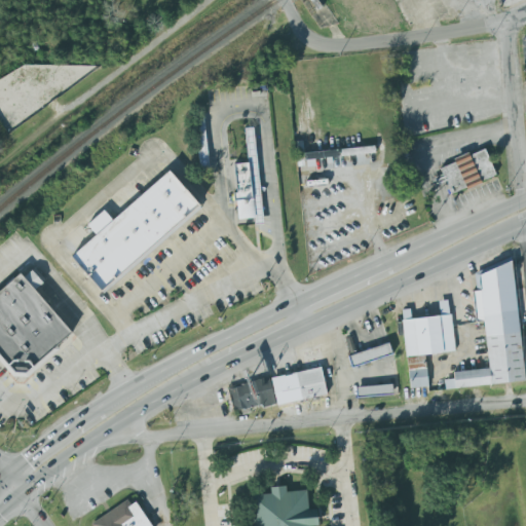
[(199,175),(209,174),(204,117),(195,118),(199,175)]
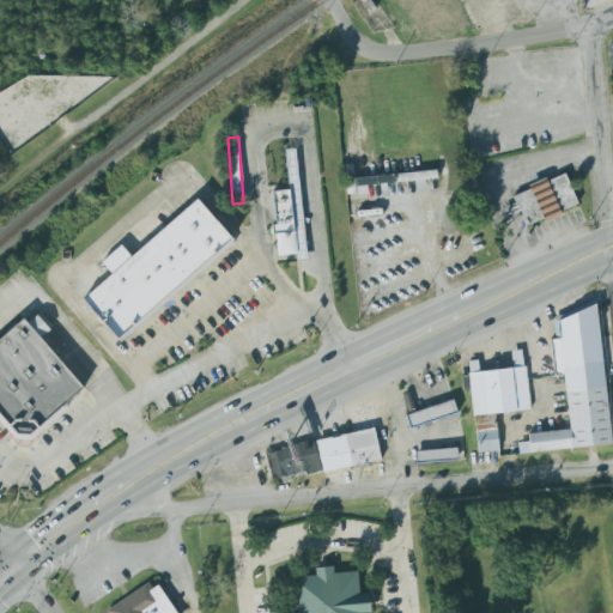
[(289,189),(272,190),(278,256),(296,255),(297,262),(308,260),(295,149),(284,150),(289,189)]
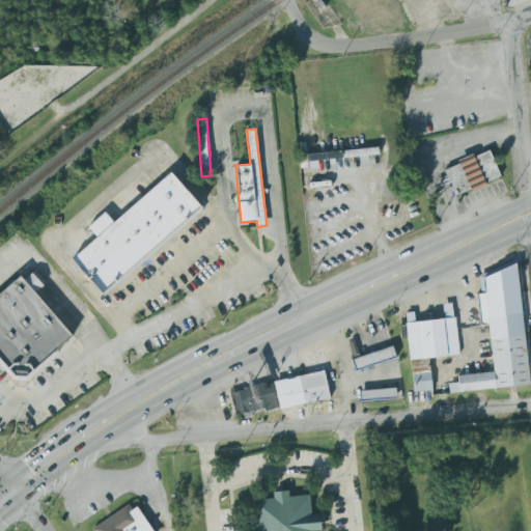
[(501,179),(491,148),(442,166),(446,176),(435,179),(439,191),(450,187),(453,197),(501,179)]
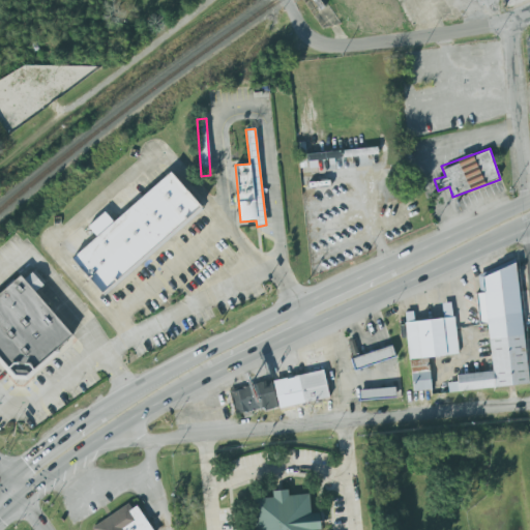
[(341,159),(341,152),(305,153),(305,158),(301,158),(302,168),(318,168),(318,159),(341,159)]
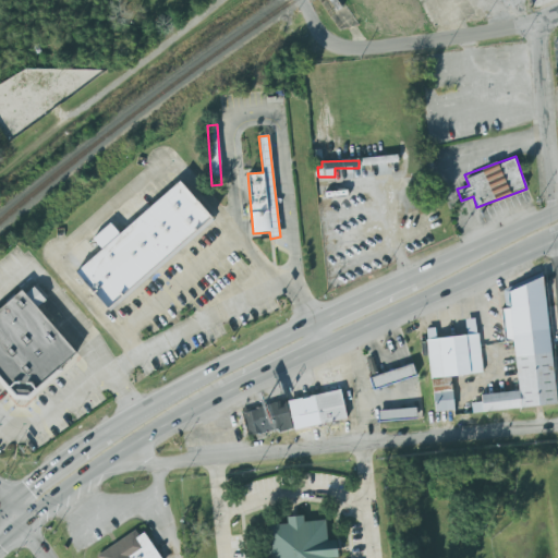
[(176,182),(210,221),(106,313),(70,271),(95,250),(86,240),(107,222),(117,233),(176,182)]
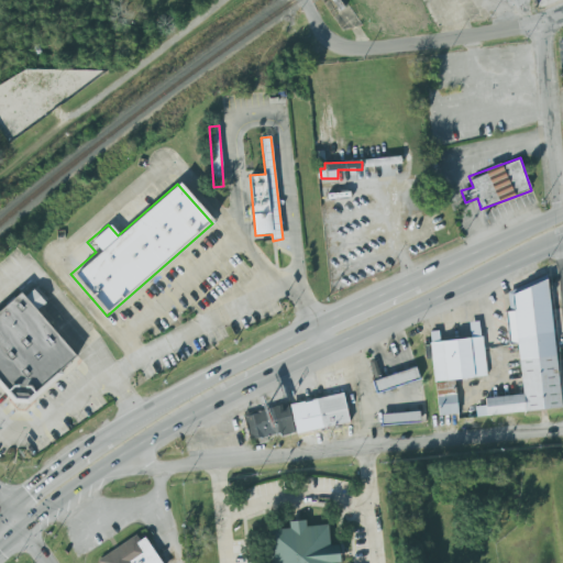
[(476,416),(561,408),(550,284),(505,288),(510,343),(517,343),(522,395),(484,398),(485,406),(475,407),(476,416)]
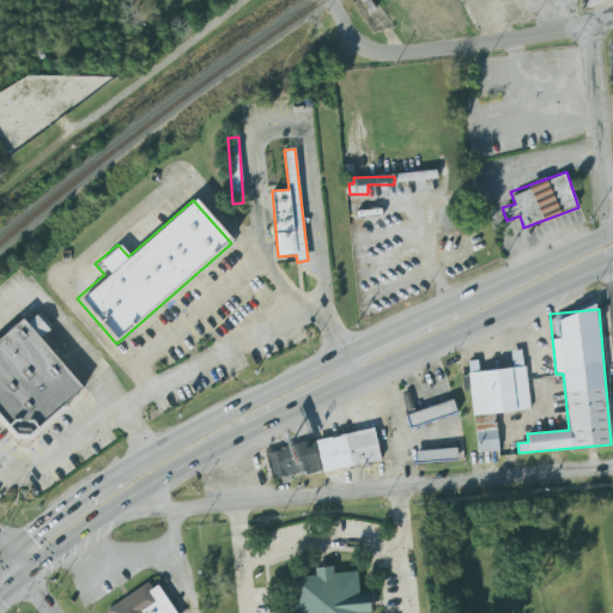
[(0,337),(19,320),(80,389),(29,435),(14,436),(0,418),(0,337)]
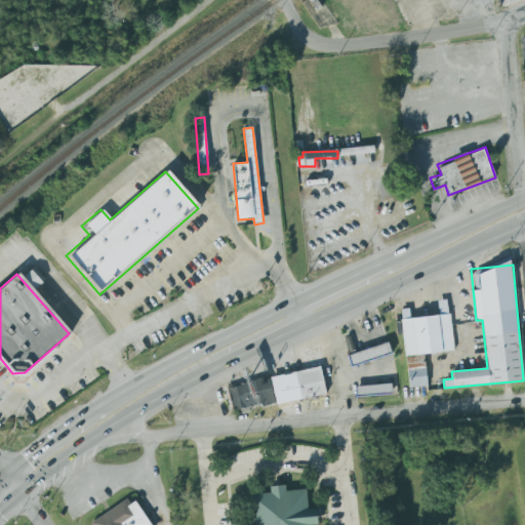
[(423,354),(454,351),(450,310),(440,311),(441,315),(408,318),(407,310),(400,310),(408,388),(427,386),(423,354)]
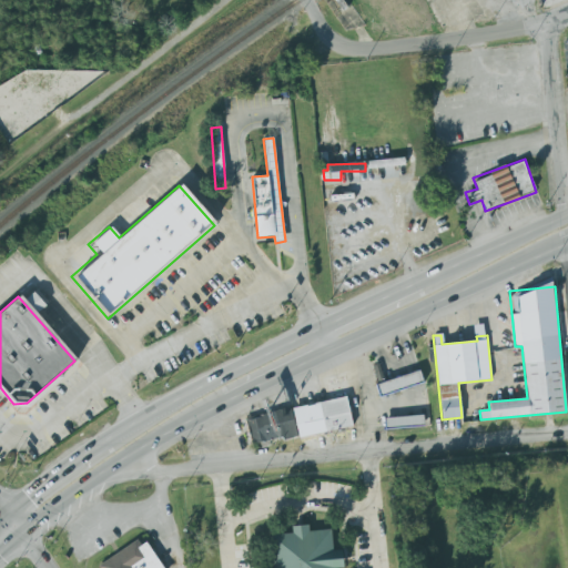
[(355,426),(344,369),(322,373),(326,402),(246,416),(252,446),(355,426)]
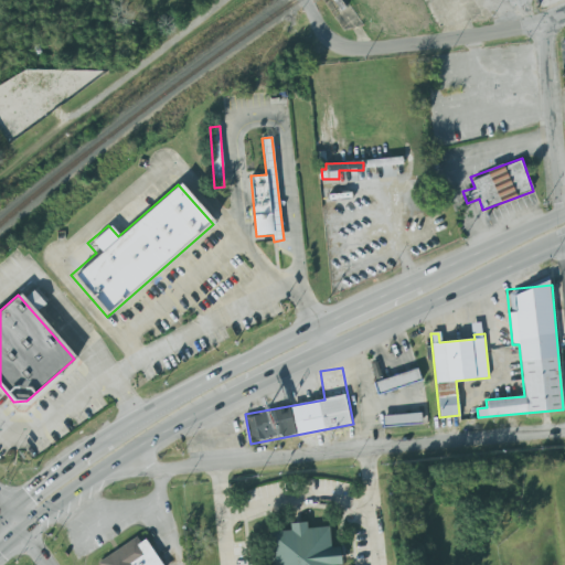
[(375,381),(377,393),(422,382),(419,371),(375,381)]
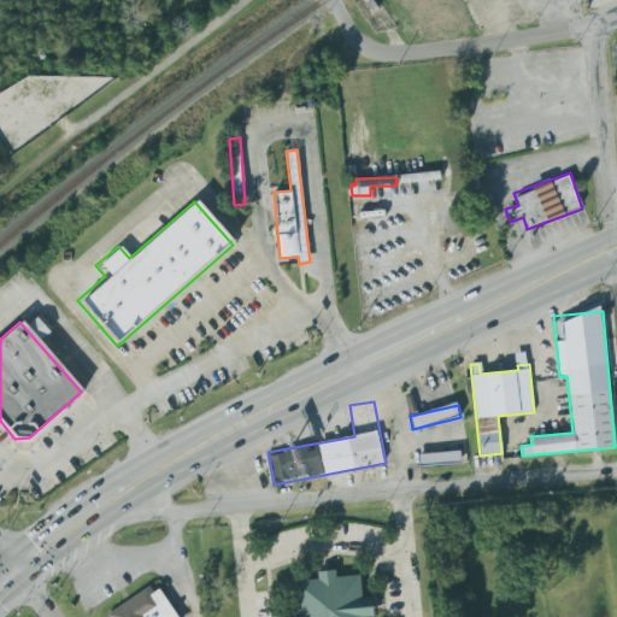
[(418,465),(462,464),(462,452),(417,452),(418,465)]
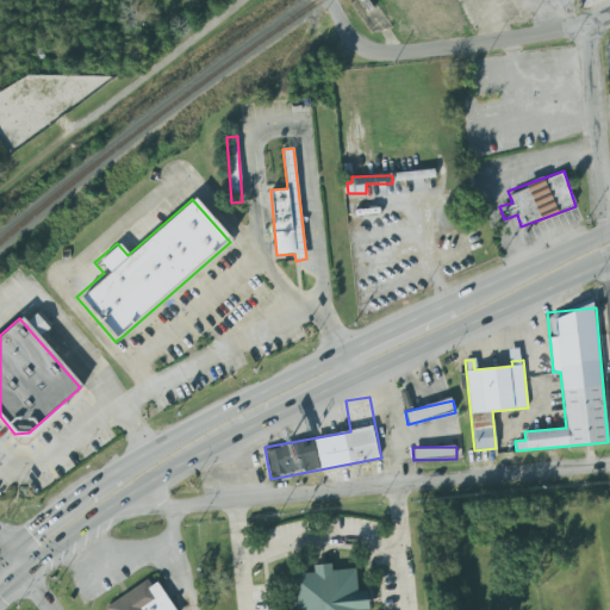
[(291,574),(293,609),(359,609),(368,609),(367,591),(356,591),(355,568),(331,570),(331,564),(313,565),(313,572),(291,574)]
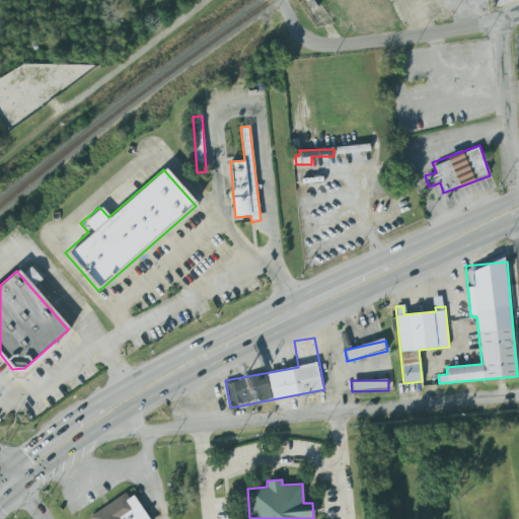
[(149,518),(132,490),(89,515),(91,518),(149,518)]
